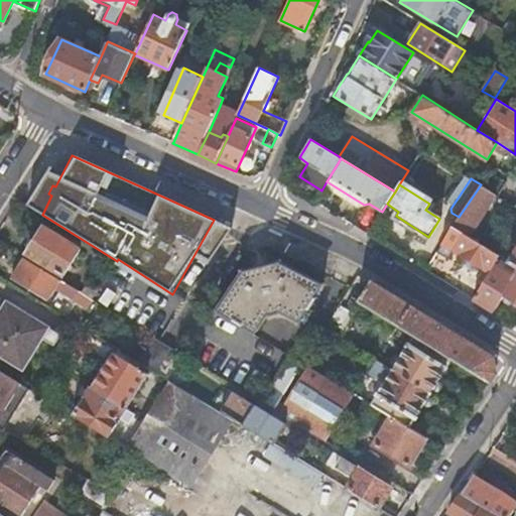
[(469,237),(496,195),(481,184),(459,217),(452,226),(469,237)]
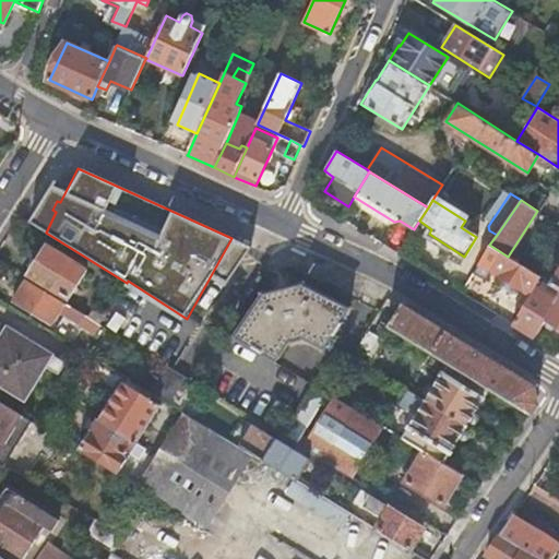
[(540,276),(508,257),(489,245),(479,261),(491,269),(490,271),(530,295),(540,276)]
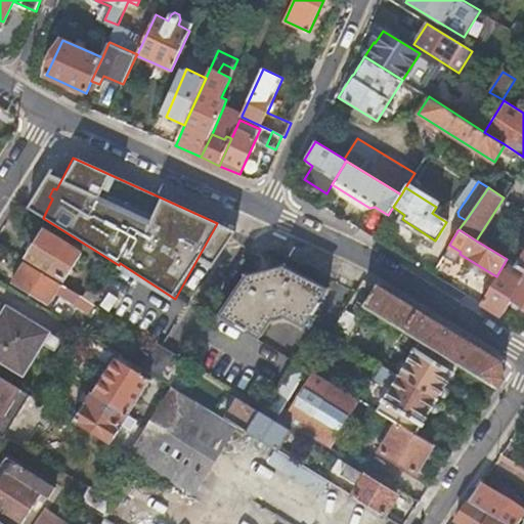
[(44,232),(29,258),(64,280),(81,255),(44,232)]
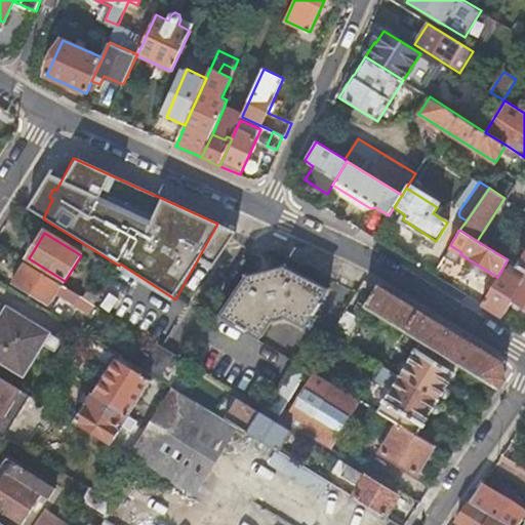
[(518,266),(508,259),(497,277),(481,303),(507,318),(517,303),(524,308),(524,276),(523,280),(510,273),(516,272),(518,266)]
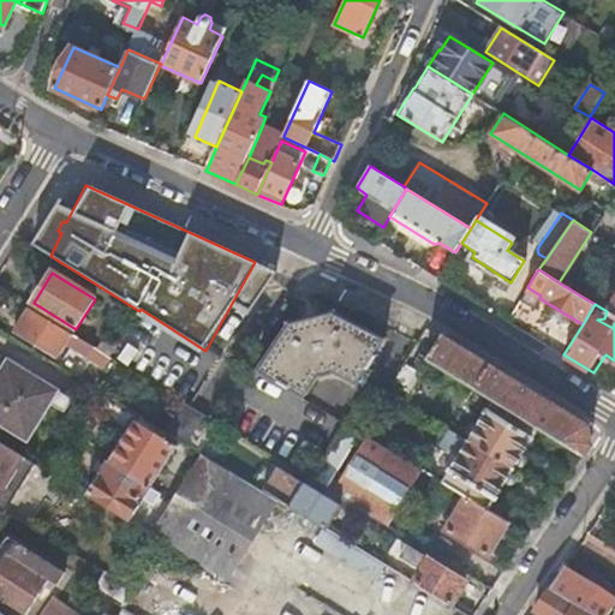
[(88,358),(95,348),(29,309),(15,333),(58,358),(66,345),(88,358)]
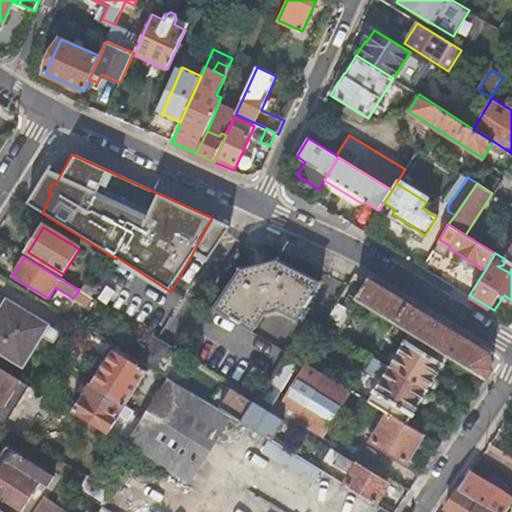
[(241,270),(216,310),(241,325),(254,333),(266,313),(282,310),(299,319),(309,304),(310,305),(314,299),(312,298),(322,281),(280,260),(279,259),(241,269),(241,270)]
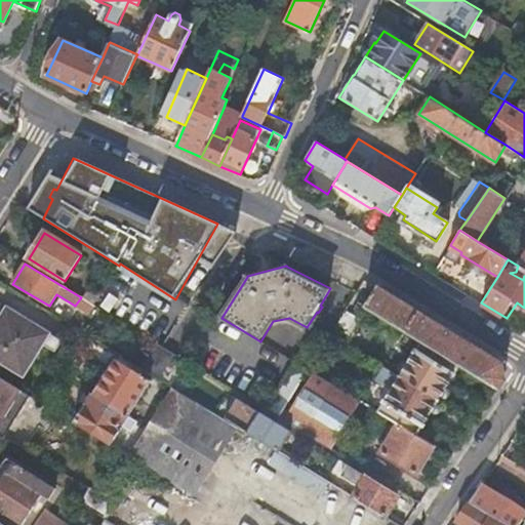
[(501,364),(378,288),(367,306),(499,387),(505,378),(501,364)]
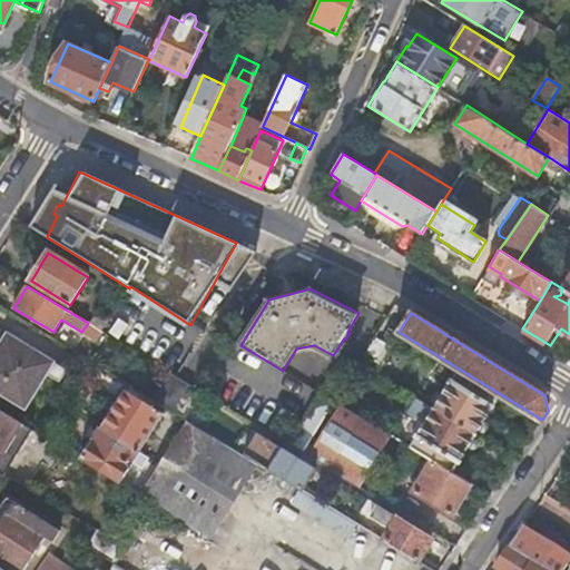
[(1,365),(0,366),(0,394),(25,410),(39,389),(48,375),(60,383),(68,371),(8,335),(0,347),(0,361),(2,363),(1,365)]
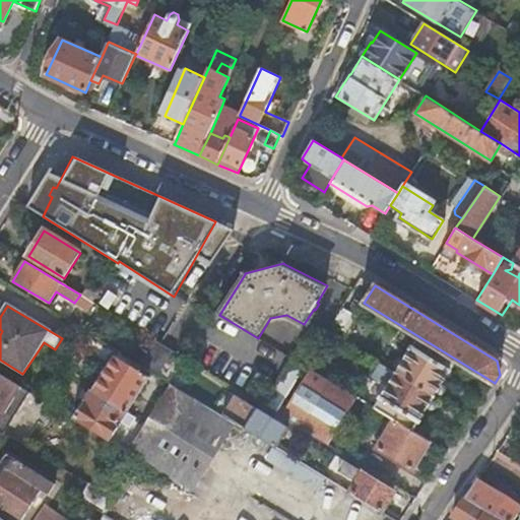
[(360,317),(343,307),(328,332),(344,342),(360,317)]
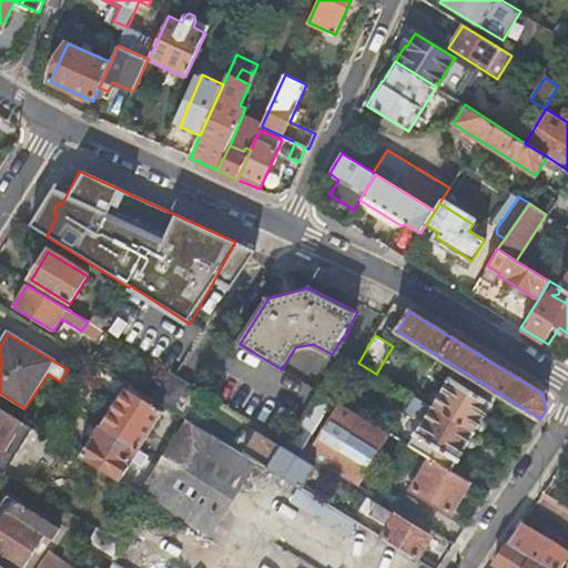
[(308,385),(334,401),(355,367),(338,358),(324,382),(315,376),(308,385)]
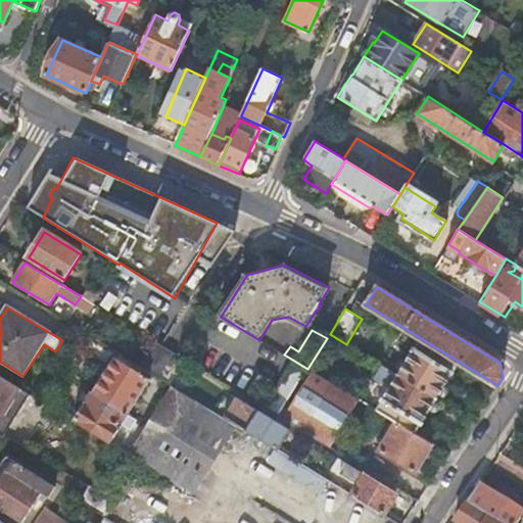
[(416,348),(398,376),(436,399),(454,372),(416,348)]
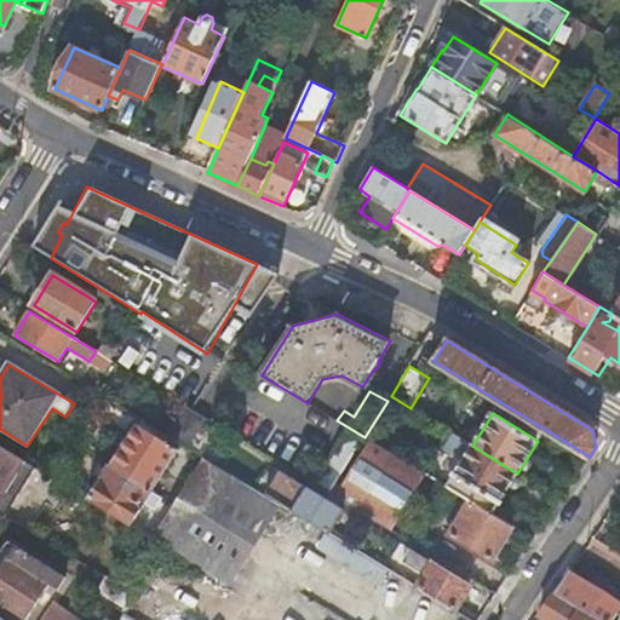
[(212,434),(183,415),(170,435),(200,453),(212,434)]
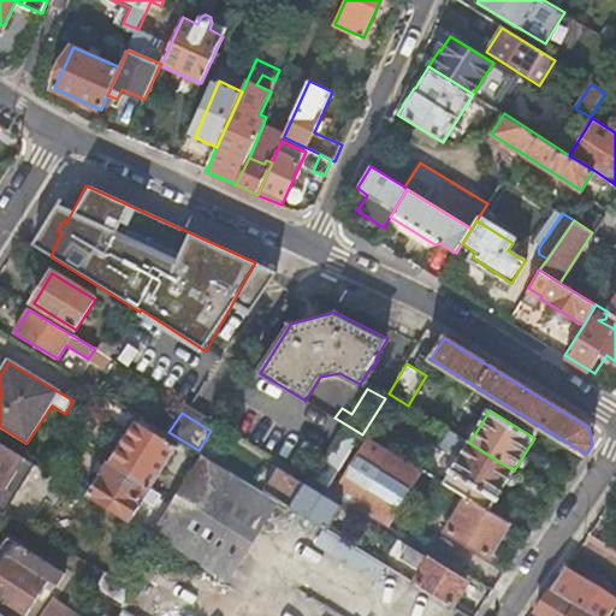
[(153,504),(160,492),(153,487),(178,446),(138,422),(112,463),(104,477),(101,475),(88,497),(131,522),(146,499),(153,504)]
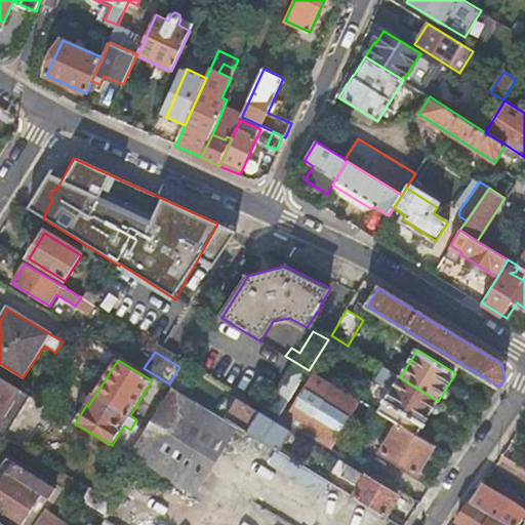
[(312,378),(285,421),(303,432),(329,448),(359,400),(311,371),(309,375),(312,378)]
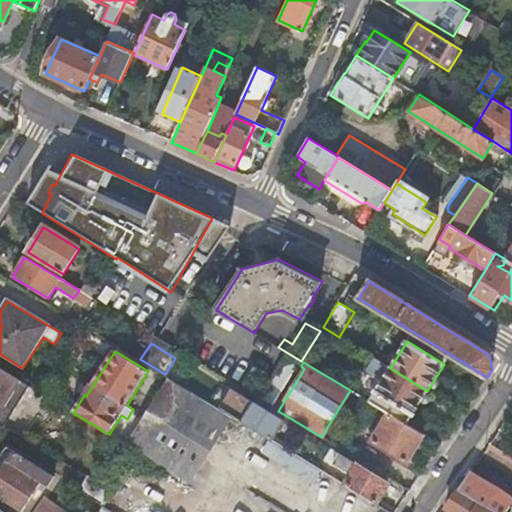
[(390,368),(380,362),(360,396),(389,414),(407,424),(427,391),(390,368)]
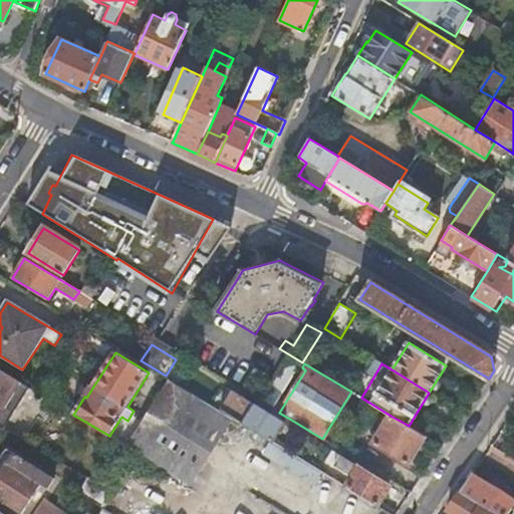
[(0,369),(0,421),(23,383),(11,376),(0,369)]
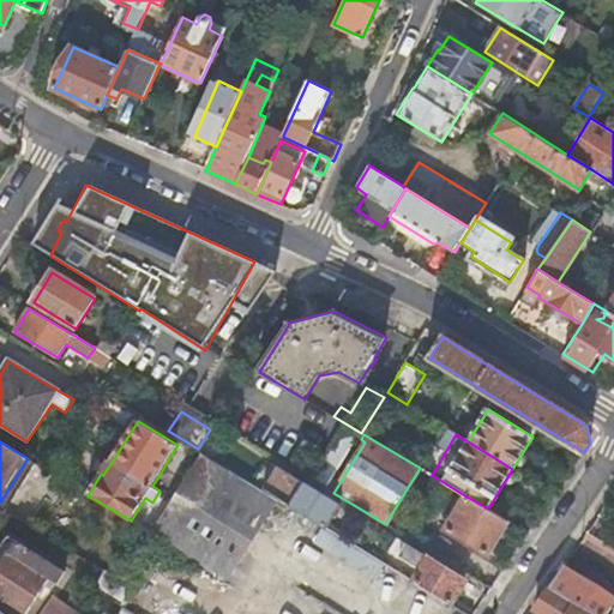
[(274,495),(202,451),(202,452),(172,498),(150,533),(160,542),(161,540),(222,578),(274,495)]
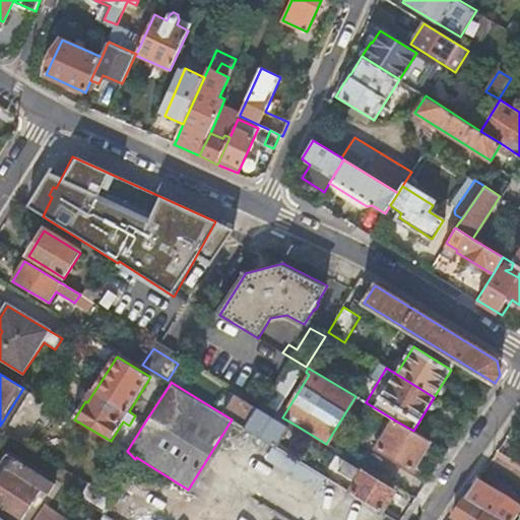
[(252,416),(245,428),(276,447),(289,427),(257,407),(257,408),(251,405),(247,412),(252,416)]
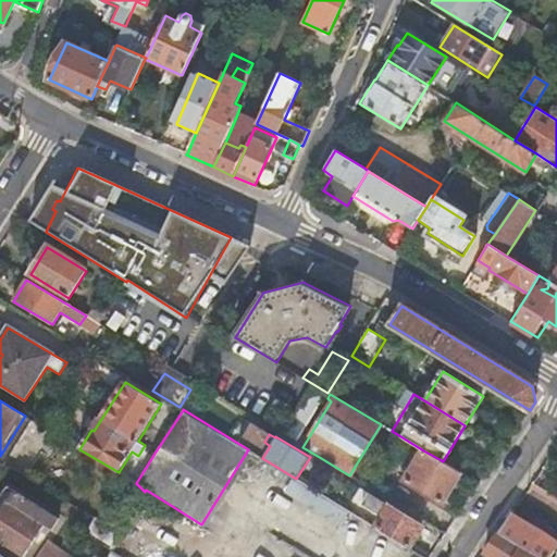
[(443,461),(423,450),(406,481),(442,503),(460,472),(443,461)]
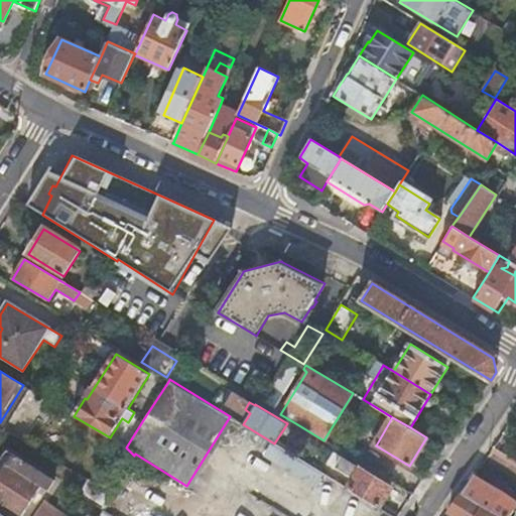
[(275,443),(266,454),(288,475),(297,465),(275,443)]
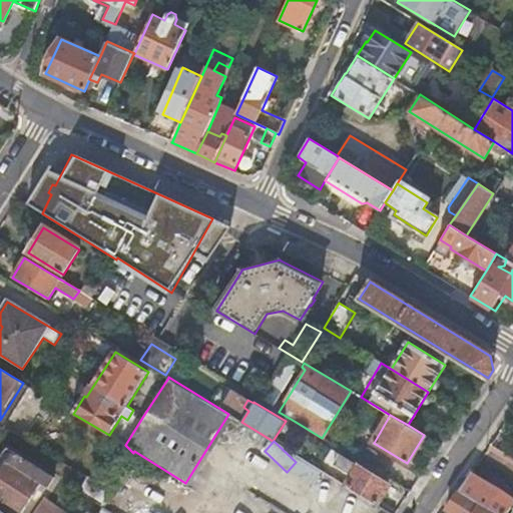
[(499,451),(490,446),(488,449),(497,454),(499,451)]
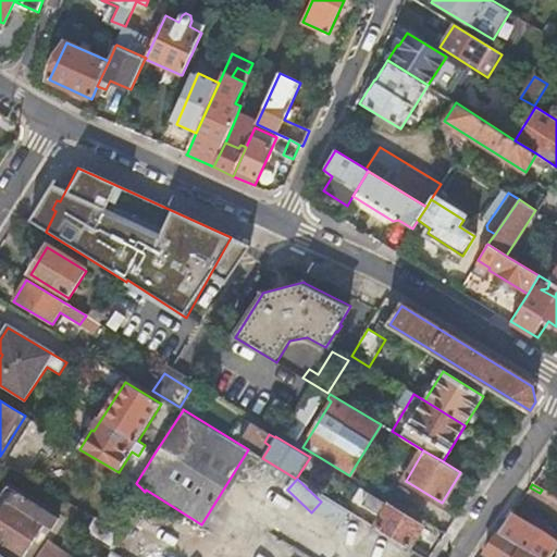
[(78,545),(85,534),(15,491),(0,514),(0,540),(25,556),(45,525),(52,531),(53,529),(78,545)]
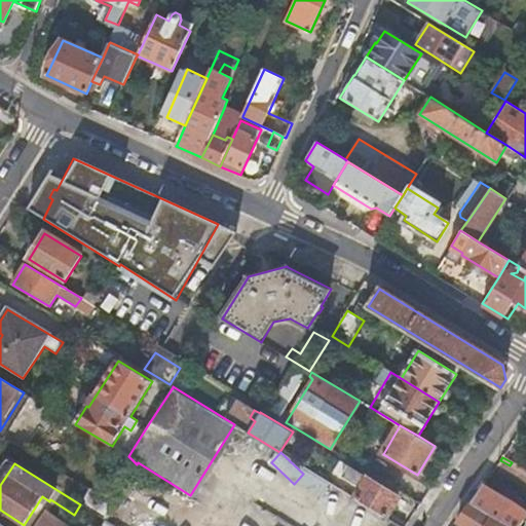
[(360,487),(354,497),(386,517),(399,496),(348,465),(342,477),(360,487)]
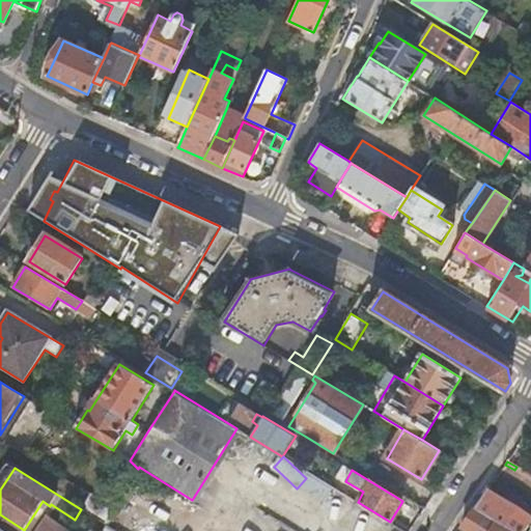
[(511,530),(525,530),(530,521),(530,518),(518,509),(487,491),(475,509),(506,528),(511,530)]
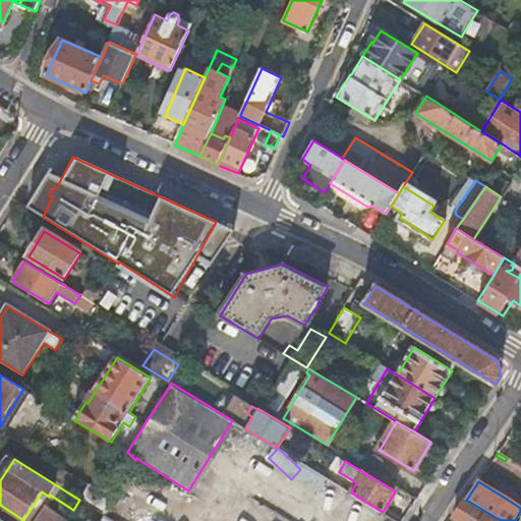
[(466,500),(453,518),(458,520),(502,520),(497,518),(466,500)]
